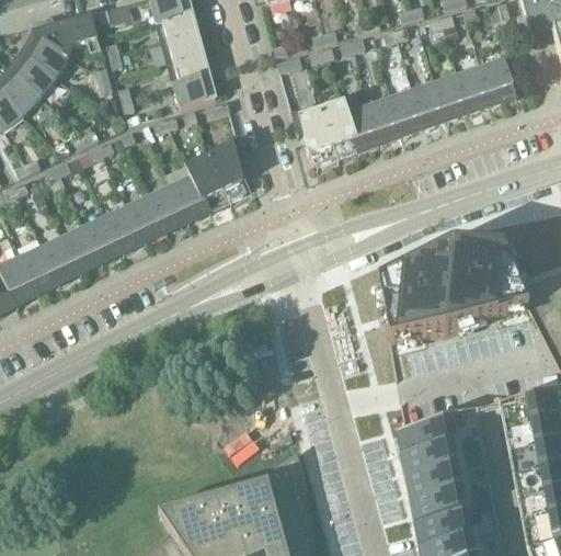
[(149,0),(156,22),(191,12),(187,0),(149,0)]
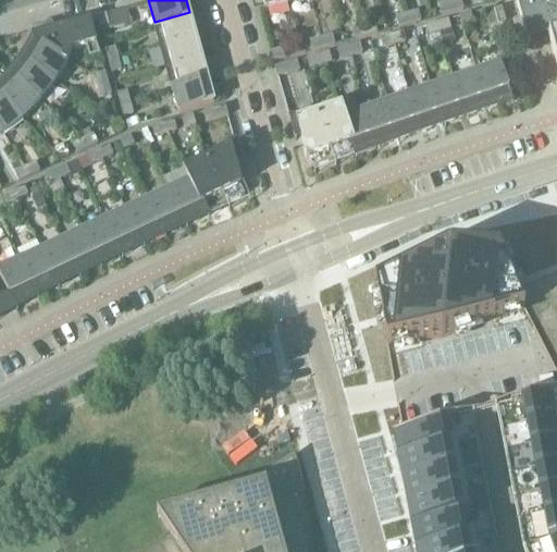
[(452,8),(449,0),(444,0),(438,1),(441,11),(452,8)]
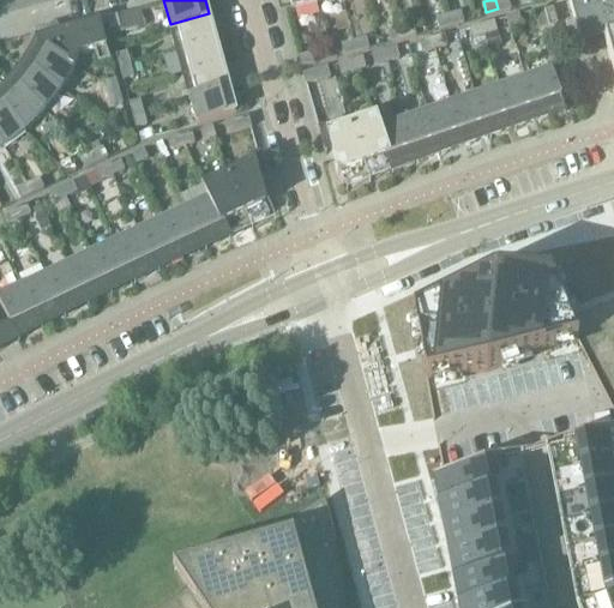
[(569,0),(582,43),(584,43),(582,36),(593,34),(602,30),(613,72),(613,0),(569,0)]
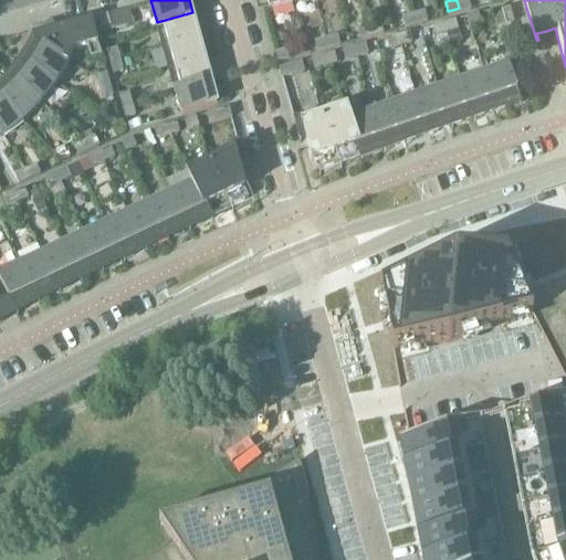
[(513,18),(510,3),(493,8),(498,22),(513,18)]
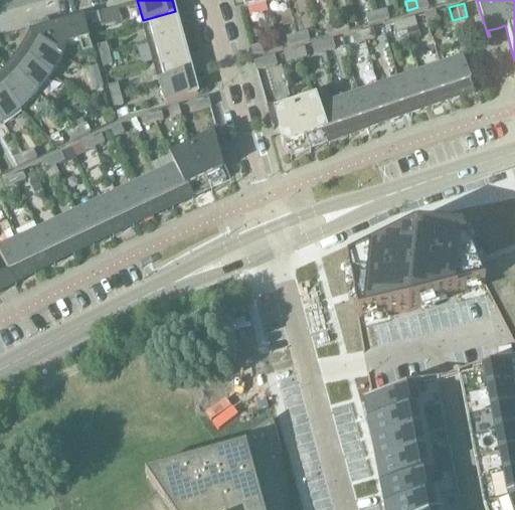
[(119,5),(98,11),(98,10),(89,13),(92,22),(98,21),(99,25),(122,19),(119,5)]
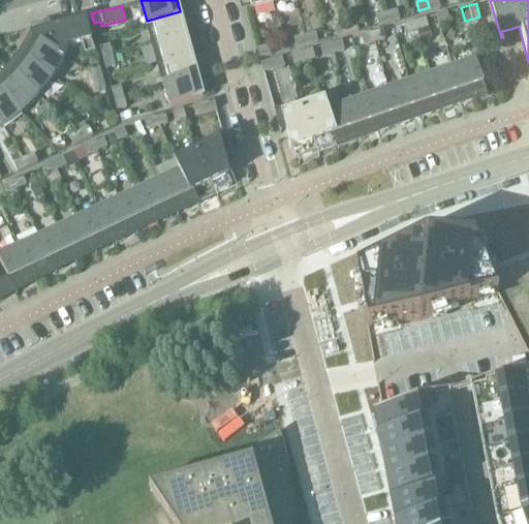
[(351,6),(342,9),(345,21),(355,19),(351,6)]
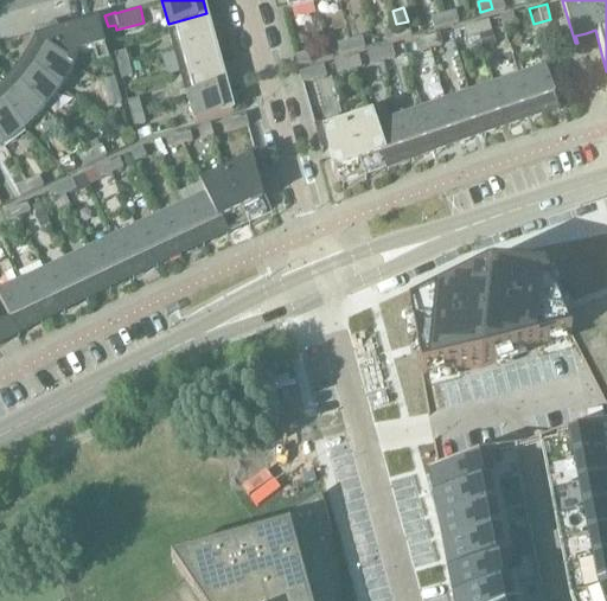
[(454,8),(442,12),(446,21),(458,18),(454,8)]
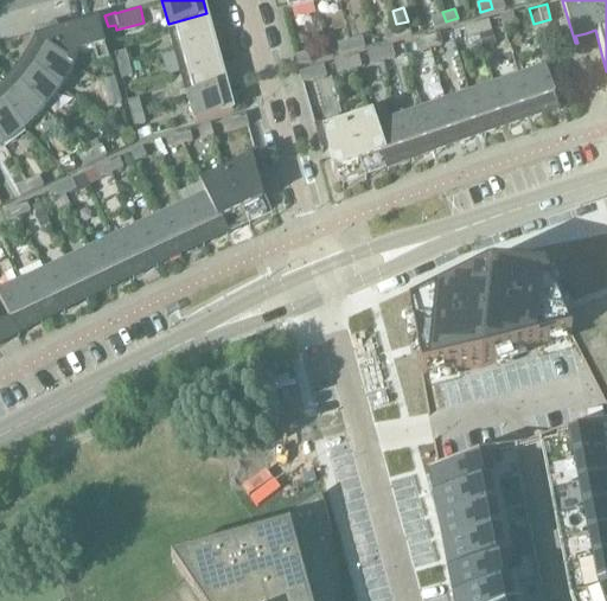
[(500,14),(503,24),(515,20),(512,11),(500,14)]
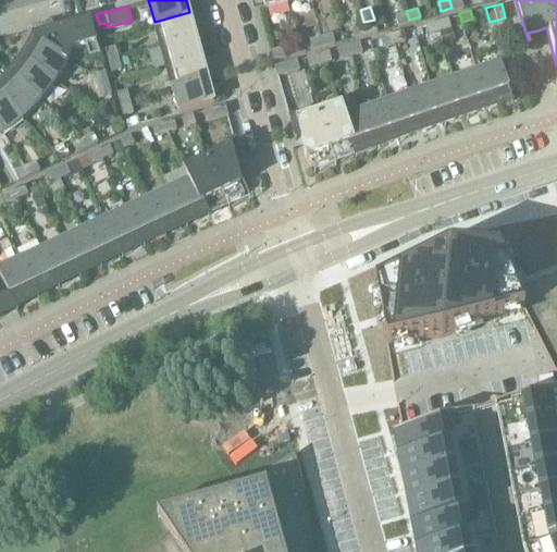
[(409,20),(406,11),(395,14),(398,23),(409,20)]
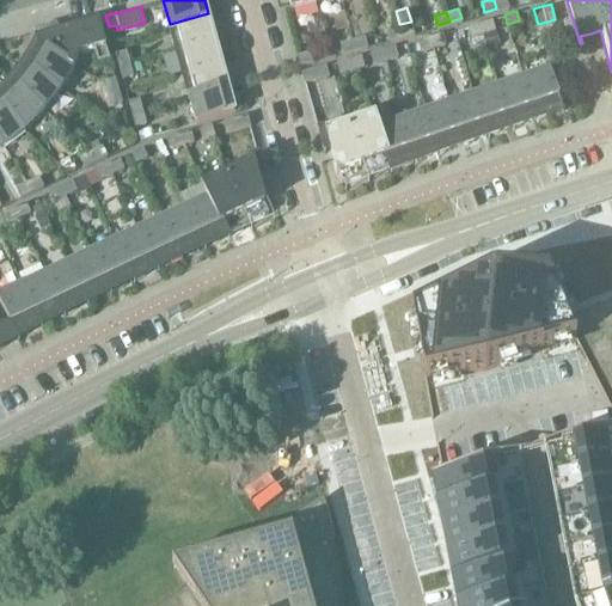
[(170,24),(176,48),(214,37),(208,13),(170,24)]
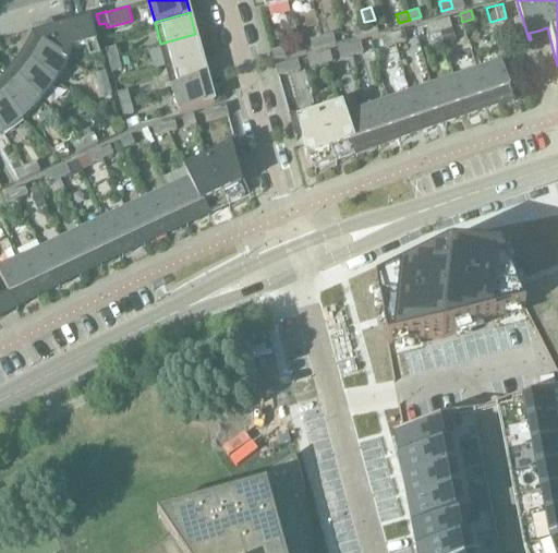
[(31,32),(34,40),(67,59),(73,46),(86,43),(89,53),(100,51),(91,15),(31,32)]
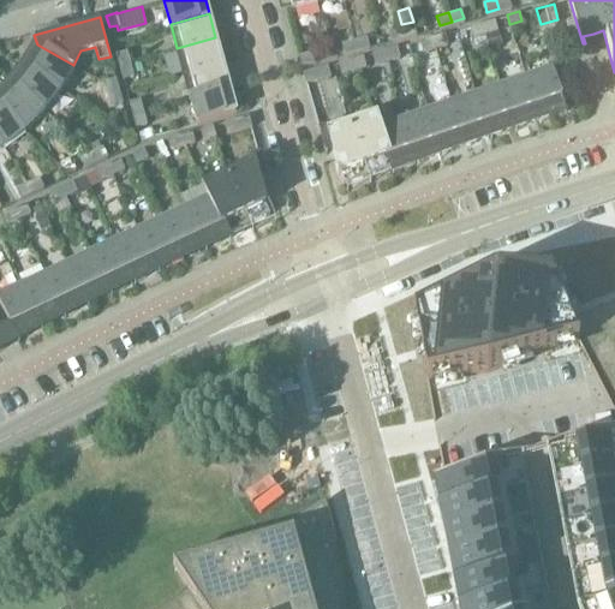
[(494,18),(483,21),(485,31),(497,28),(494,18)]
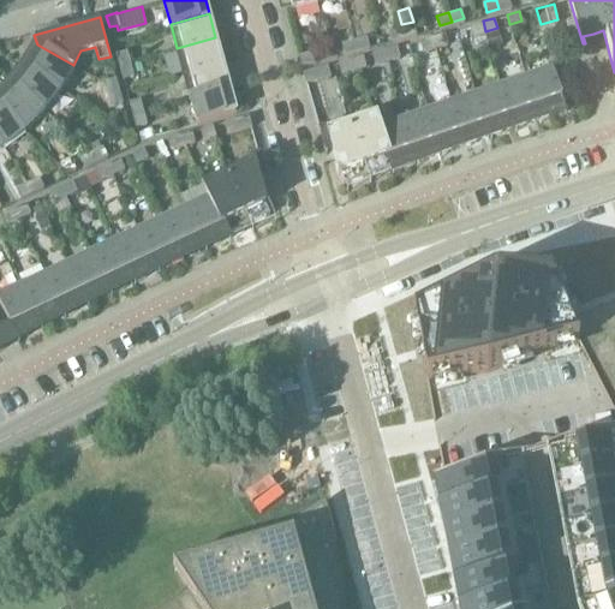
[(485,31),(483,21),(470,24),(473,35),(485,31)]
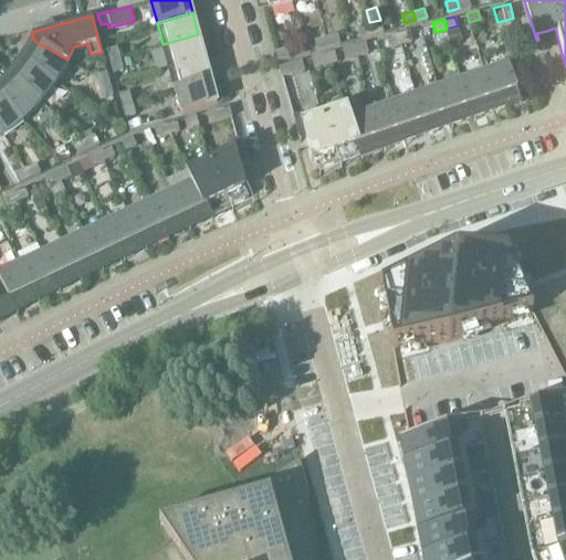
[(369,22),(369,23),(371,32),(383,29),(380,20),(369,22)]
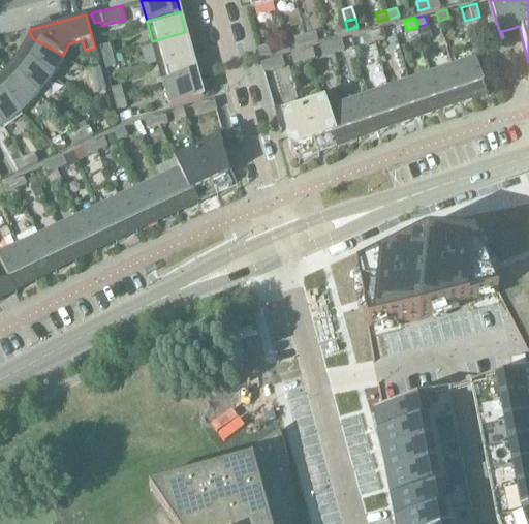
[(347,30),(345,22),(335,25),(337,33),(347,30)]
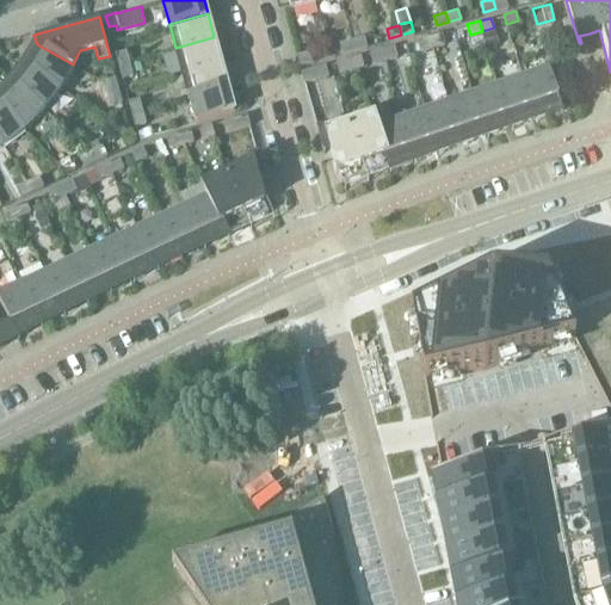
[(494,28),(482,31),(486,43),(498,41),(494,28)]
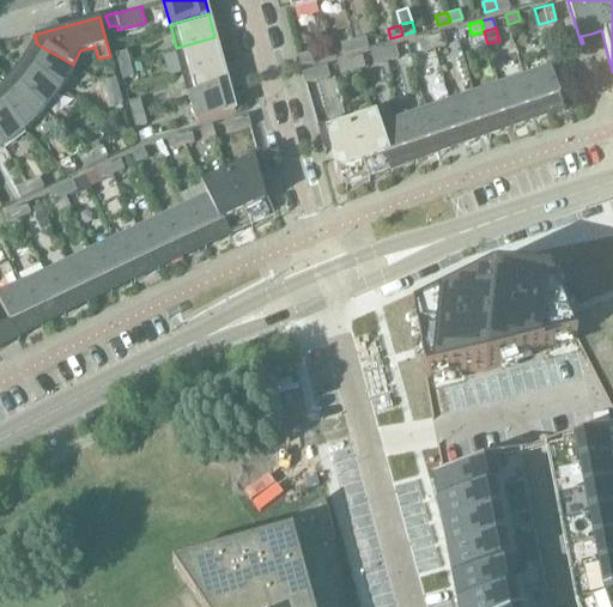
[(443,31),(431,35),(434,44),(445,42),(443,31)]
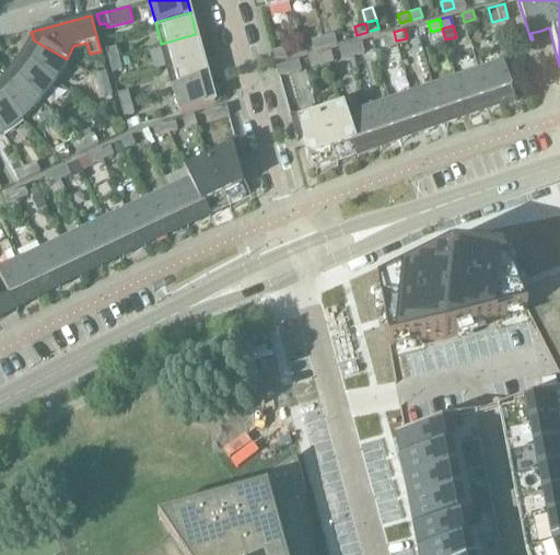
[(333,32),(322,35),(325,44),(336,41),(333,32)]
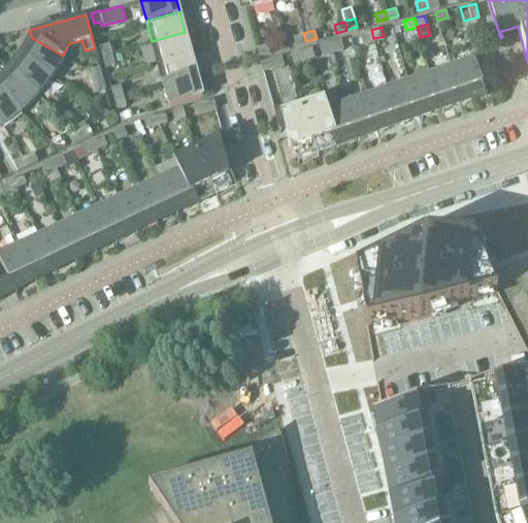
[(373,38),(371,30),(361,33),(363,41),(373,38)]
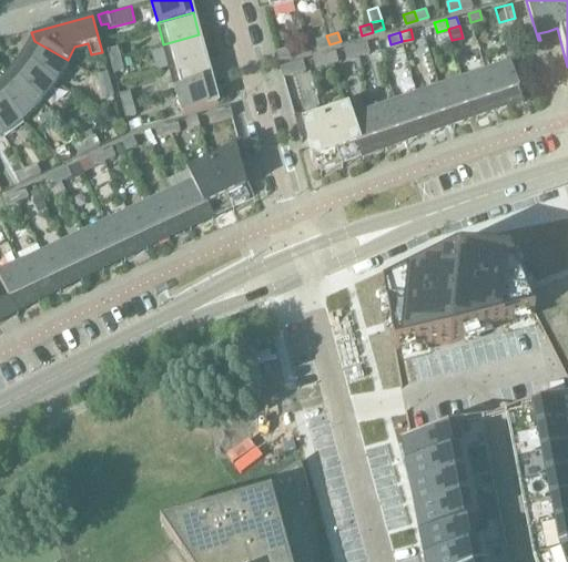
[(163,44),(169,65),(205,57),(199,34),(163,44)]
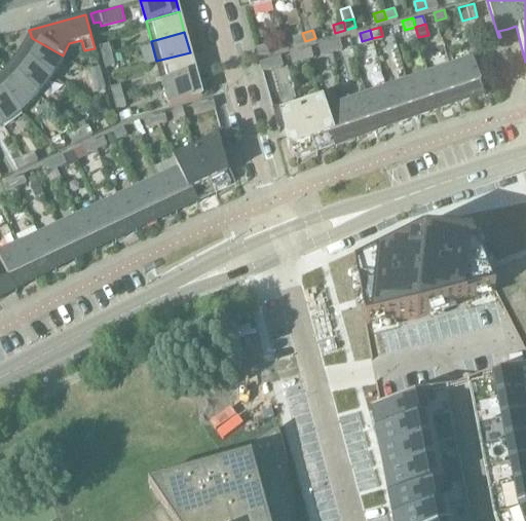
[(305,41),(302,33),(292,35),(295,44),(305,41)]
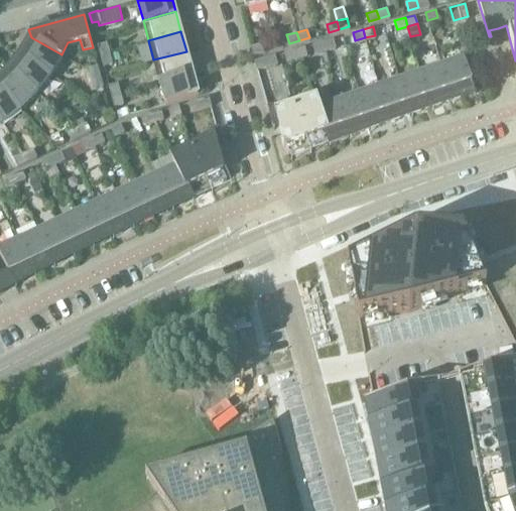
[(31,37),(22,53),(50,73),(51,72),(61,54),(31,37)]
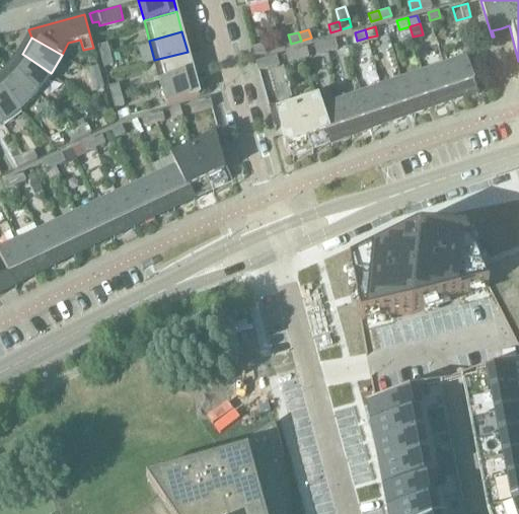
[(335,38),(324,41),(326,49),(337,46),(335,38)]
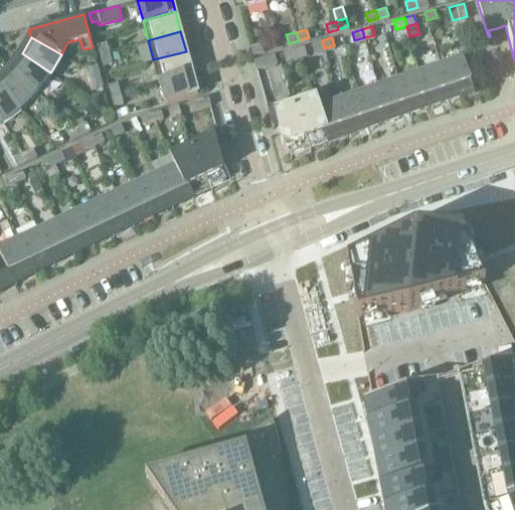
[(324,48),(322,40),(312,42),(314,51),(324,48)]
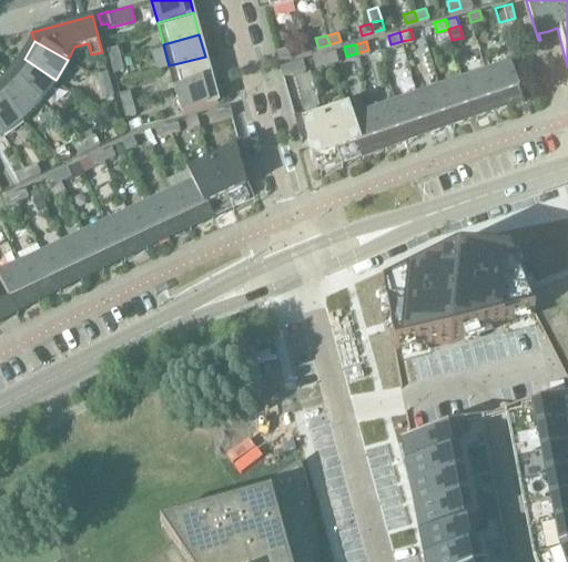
[(108,48),(111,59),(120,57),(117,46),(108,48)]
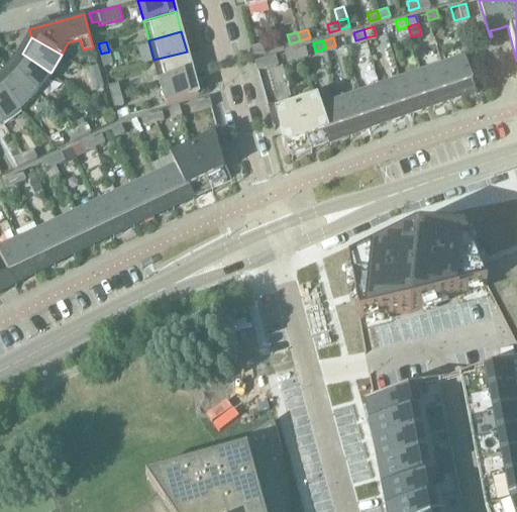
[(250,44),(253,54),(263,50),(261,42),(250,44)]
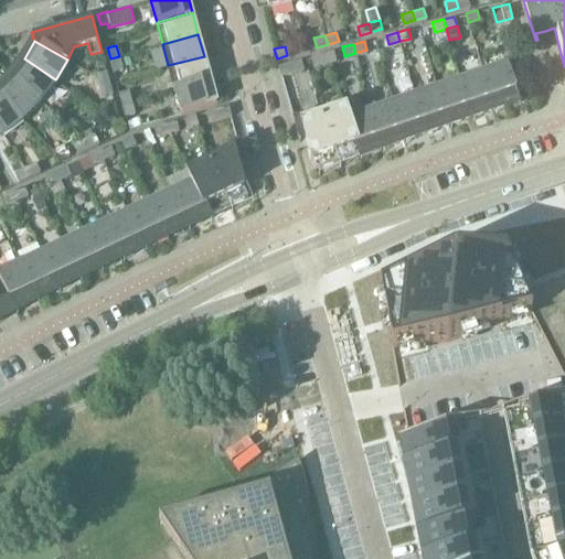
[(336,58),(333,50),(311,55),(313,65),(336,58)]
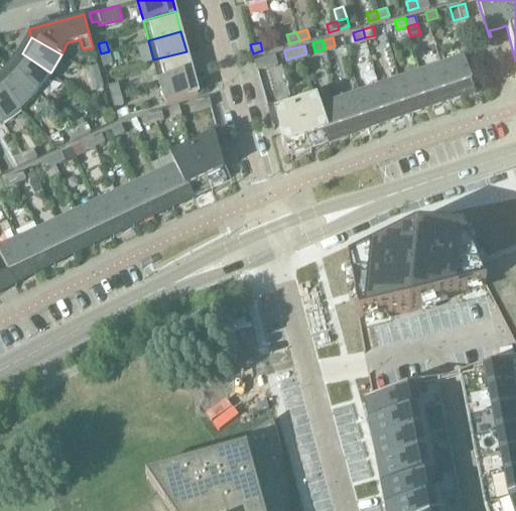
[(116,49),(109,51),(111,58),(118,56),(116,49)]
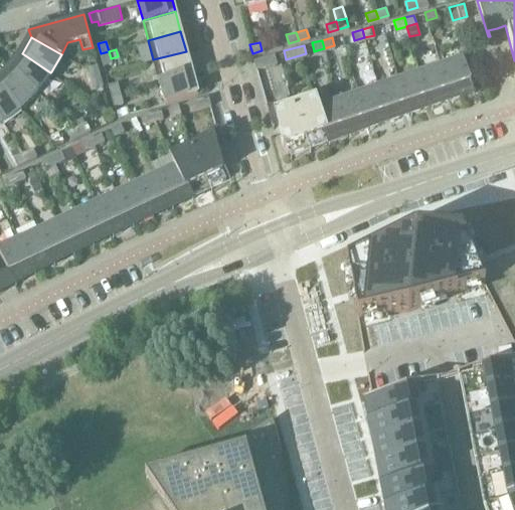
[(109,51),(101,53),(103,63),(112,61),(111,58),(109,51)]
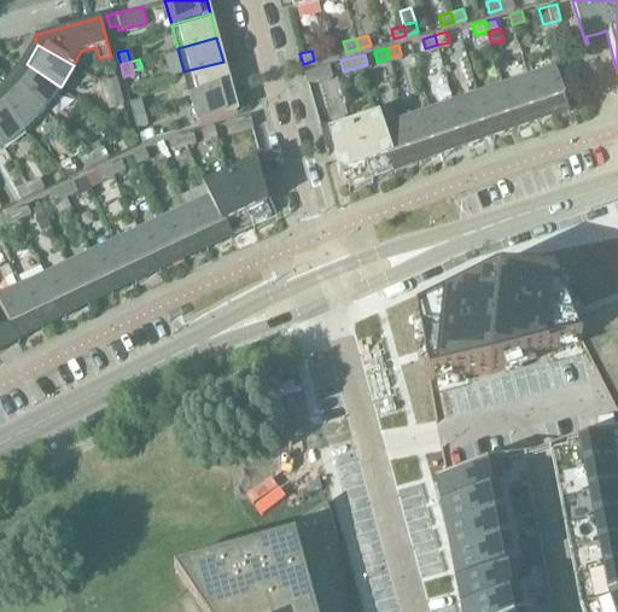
[(184,71),(191,95),(229,85),(223,62),(184,71)]
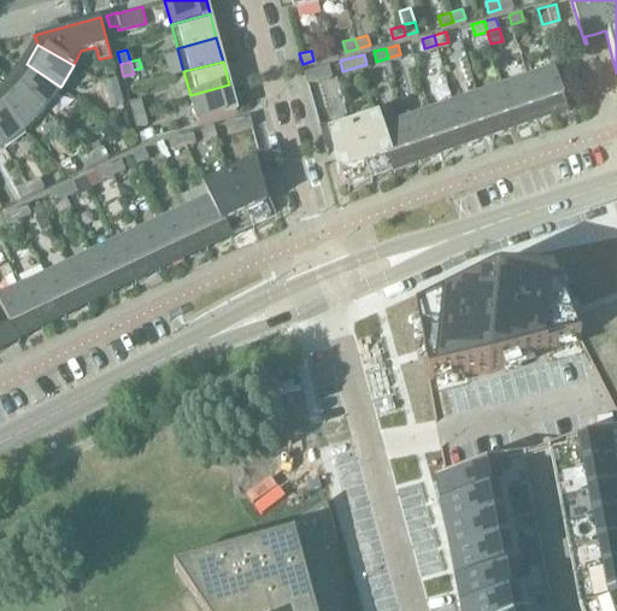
[(27,64),(12,81),(43,109),(59,88),(60,87),(27,64)]
